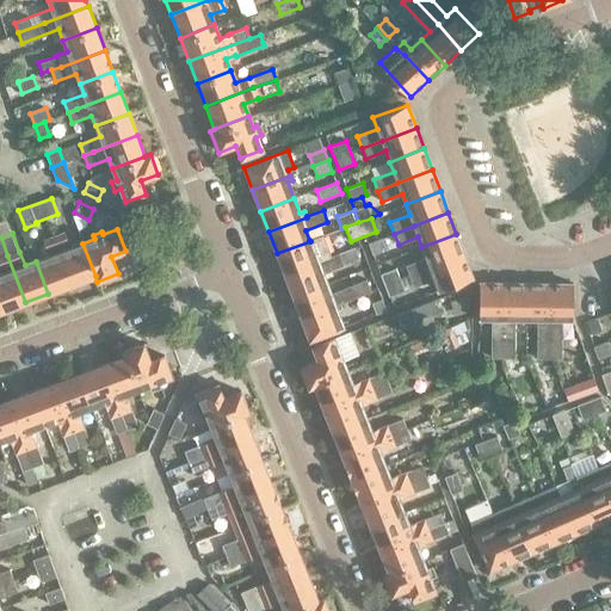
[(96,276),(82,244),(71,248),(65,234),(54,238),(72,285),(96,276)]
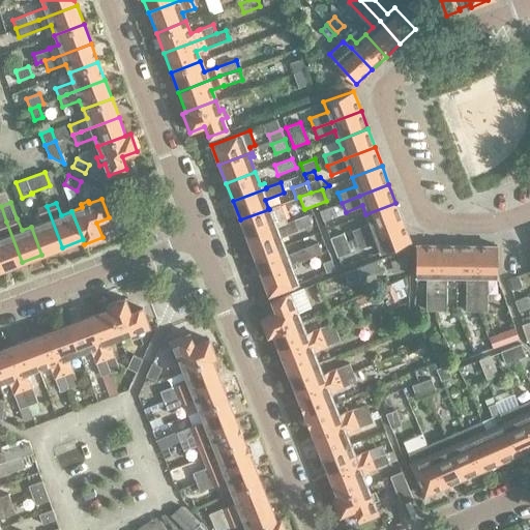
[(247,238),(281,226),(288,222),(281,203),(268,208),(269,209),(240,219),(247,238)]
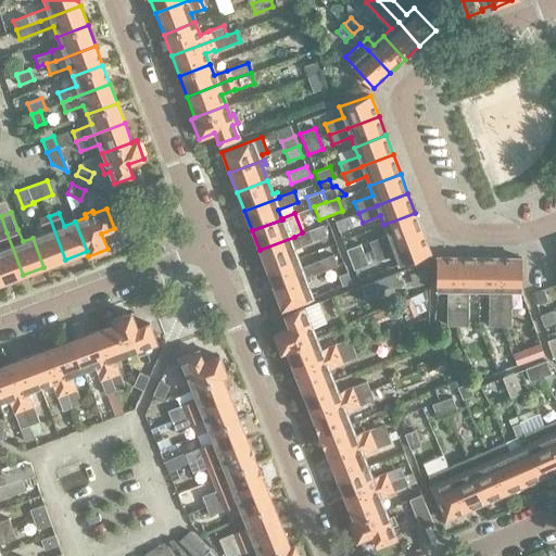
[(374,252),(391,244),(422,232),(415,213),(383,225),(388,235),(369,241),(361,244),(361,243),(345,249),(350,260),(365,254),(374,252)]
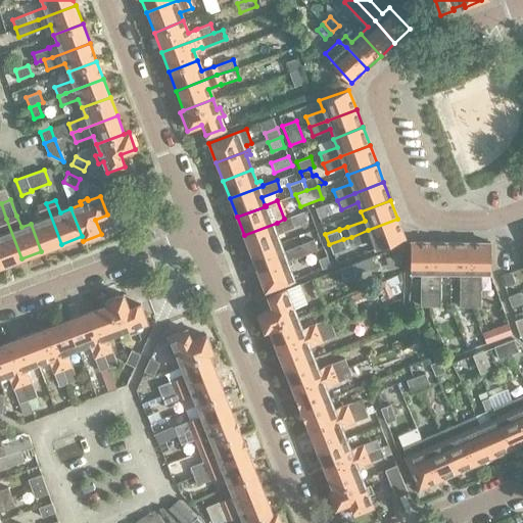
[(319,218),(332,212),(329,202),(315,208),(319,218)]
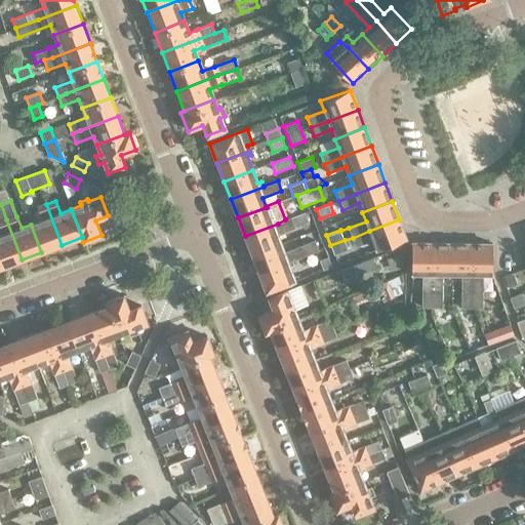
[(0,265),(1,268),(22,259),(6,219),(1,204),(0,204),(0,231),(2,236),(0,236),(0,265)]
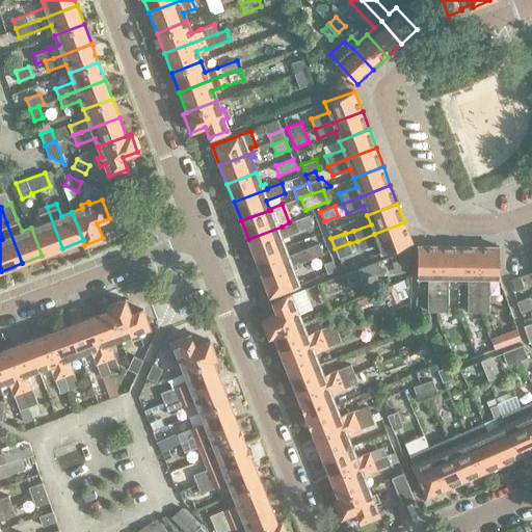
[(44,222),(31,228),(42,256),(62,248),(47,207),(38,210),(44,222)]
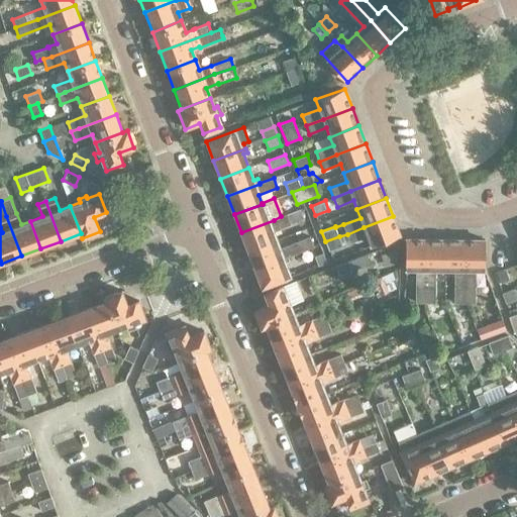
[(248,250),(276,239),(273,231),(304,219),(300,209),(281,216),(274,220),(241,232),(248,250)]
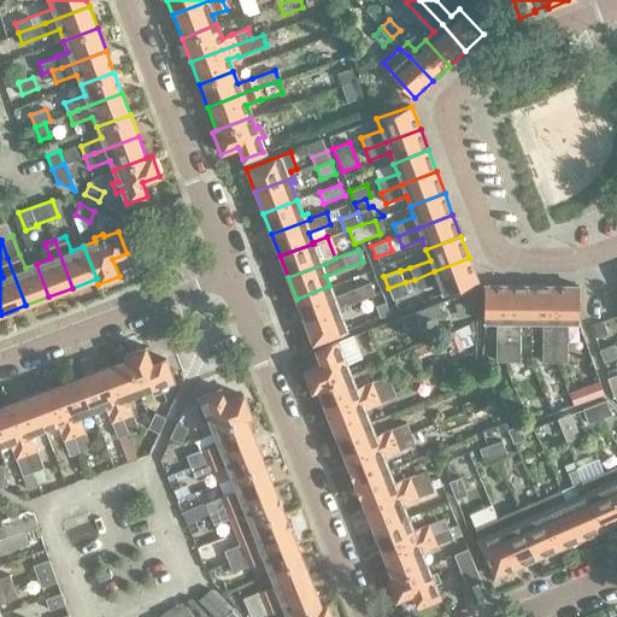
[(442,294),(477,281),(469,258),(434,271),(415,280),(418,289),(439,282),(442,294)]
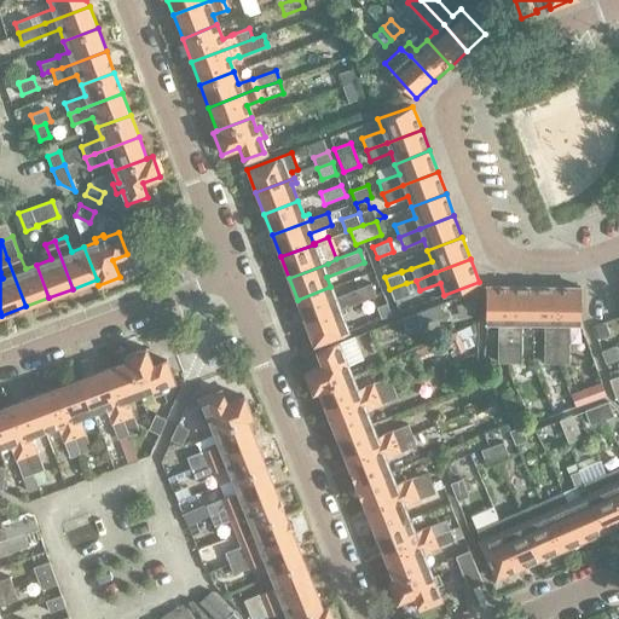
[(343,307),(372,296),(376,295),(375,294),(371,283),(334,298),(330,287),(298,300),(305,322),(343,306),(343,307)]
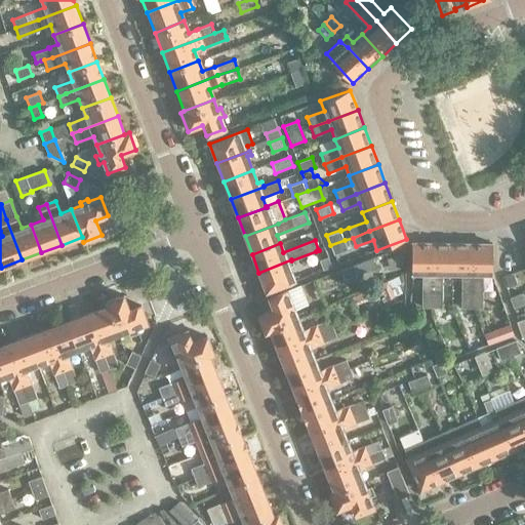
[(345,240),(330,245),(334,255),(348,250),(345,240)]
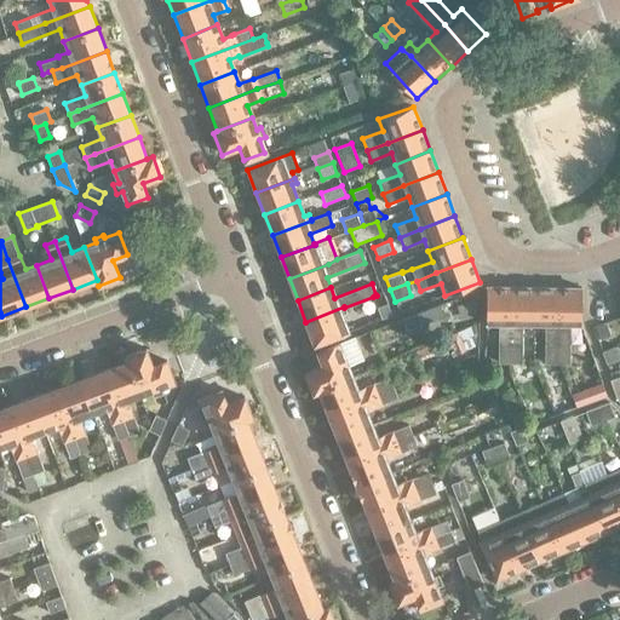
[(511,323),(511,287),(487,286),(487,322),(499,323),(499,362),(510,362),(511,323)]
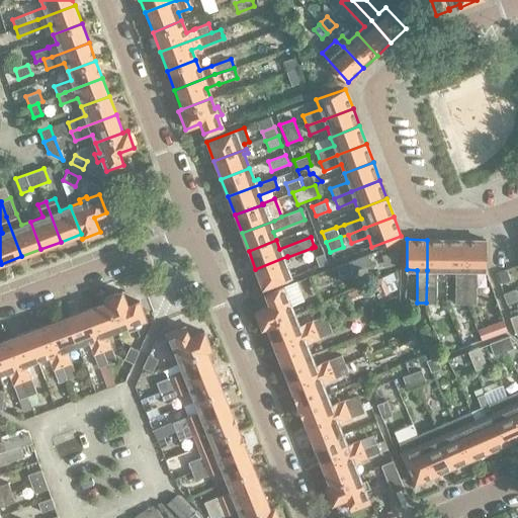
[(446,270),(446,240),(427,240),(427,270),(426,303),(436,303),(436,270),(446,270)]
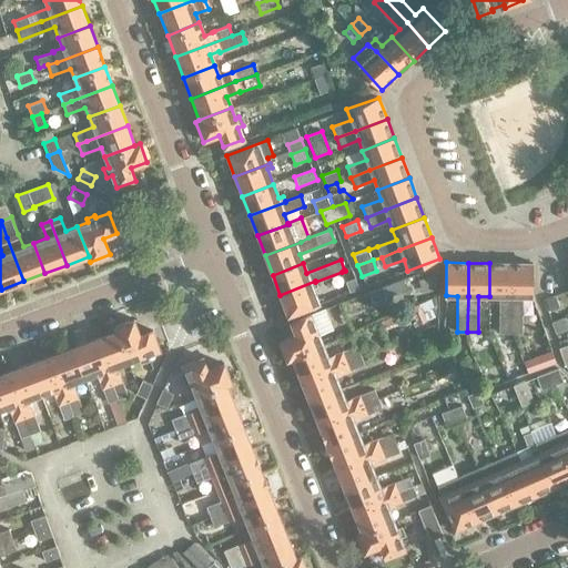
[(510,305),(510,296),(510,263),(489,263),(489,296),(499,296),(499,333),(511,333),(511,305),(510,305)]
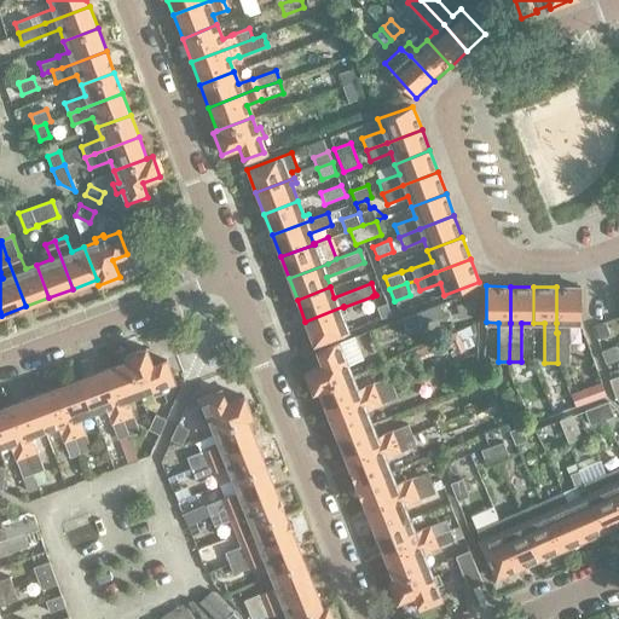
[(580,323),(580,287),(556,287),(556,323),(556,333),(557,333),(557,363),(570,363),(570,323),(580,323)]
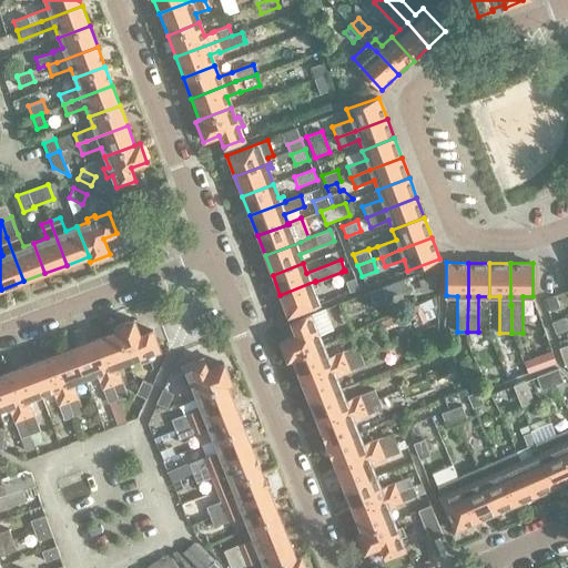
[(352,266),(344,270),(345,271),(342,272),(350,292),(361,288),(352,266)]
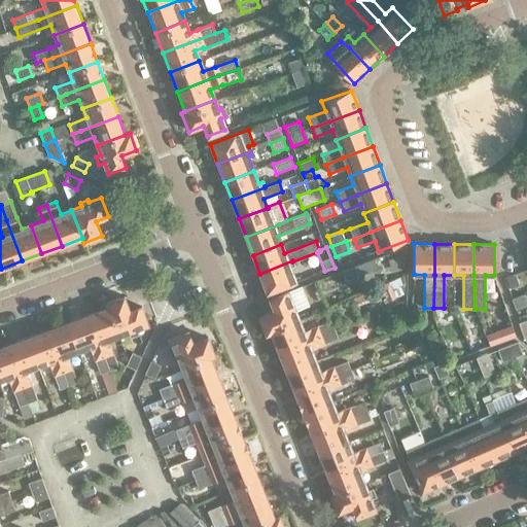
[(400,255),(387,261),(392,275),(407,270),(400,255)]
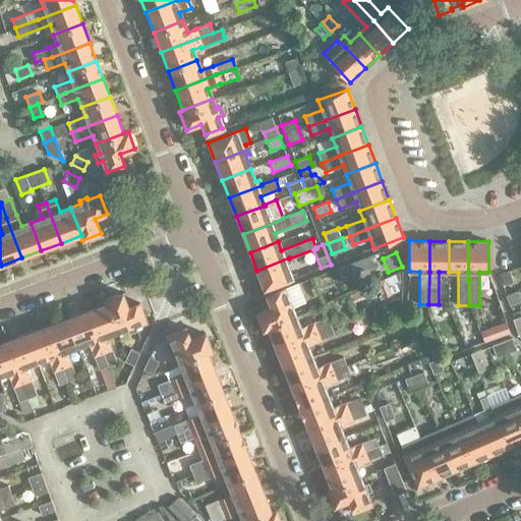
[(353,263),(357,272),(372,266),(368,256),(353,263)]
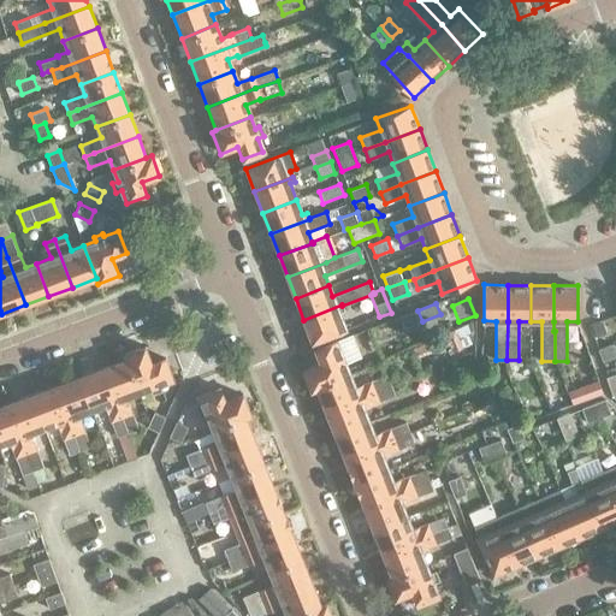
[(342,304),(303,320),(313,342),(345,330),(339,312),(343,309),(342,306),(342,304)]
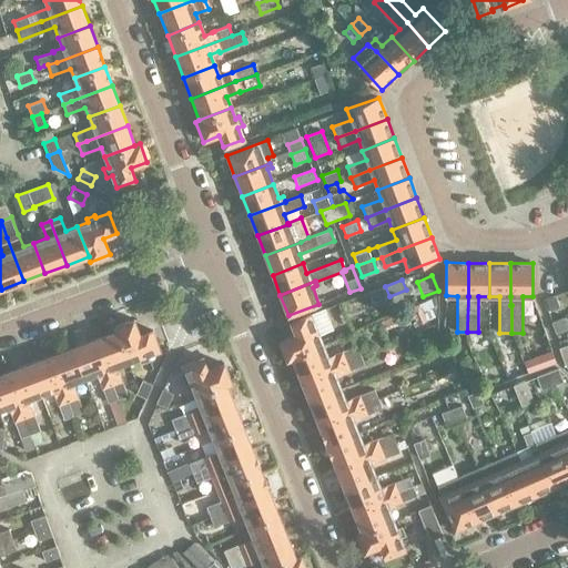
[(373,303),(389,296),(385,286),(368,292),(373,303)]
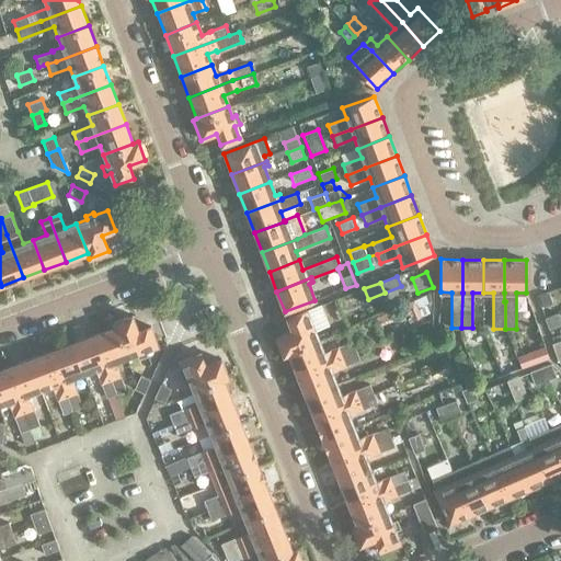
[(560,286),(539,295),(541,308),(560,300),(560,286)]
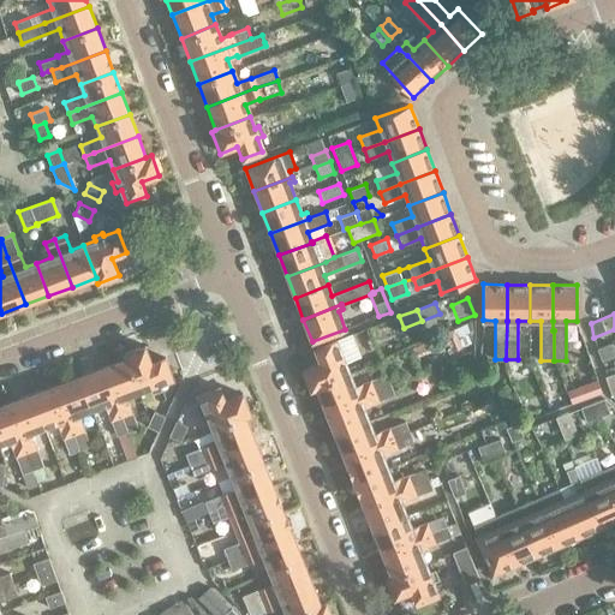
[(461,348),(453,330),(445,334),(445,335),(413,347),(417,357),(448,344),(452,353),(461,348)]
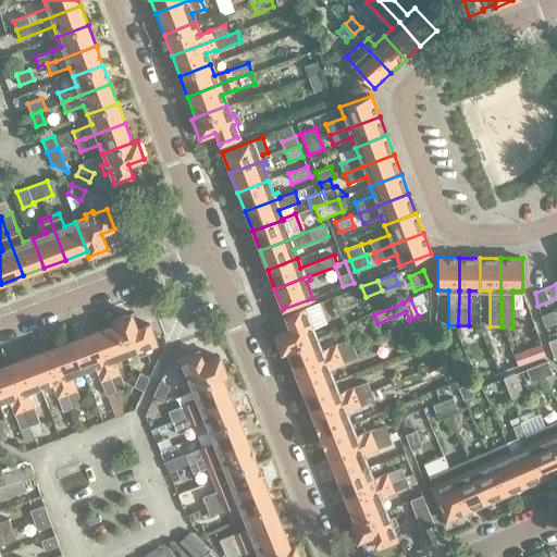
[(309,321),(304,308),(285,316),(291,327),(274,334),(282,353),(287,350),(316,338),(311,329),(314,327),(311,319),(309,321)]
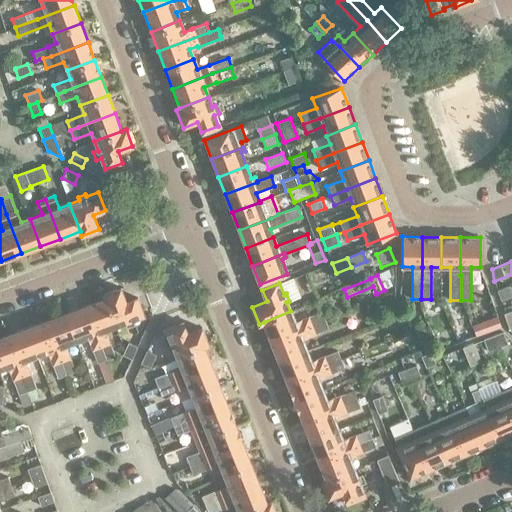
[(501,300),(511,295),(511,293),(509,286),(498,290),(501,300)]
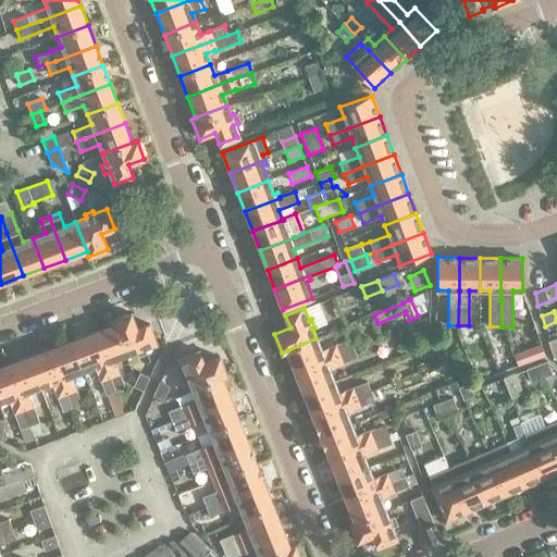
[(137,327),(132,312),(112,320),(114,324),(125,356),(128,363),(139,360),(138,355),(146,353),(145,348),(157,344),(149,324),(137,327)]
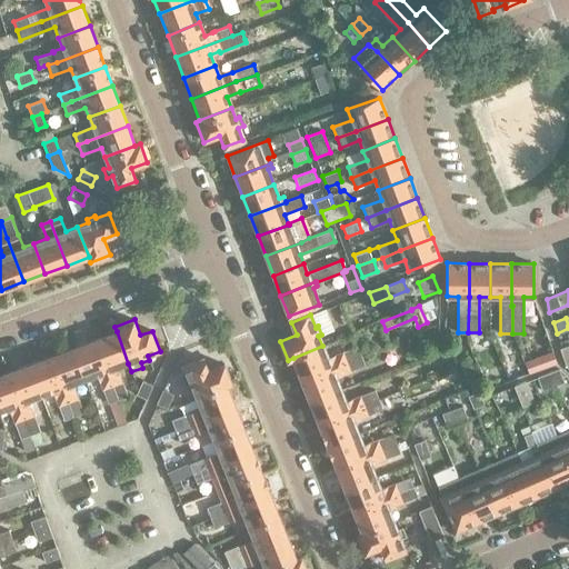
[(118,400),(119,400),(128,397),(122,382),(117,368),(128,363),(117,331),(95,340),(118,400)]
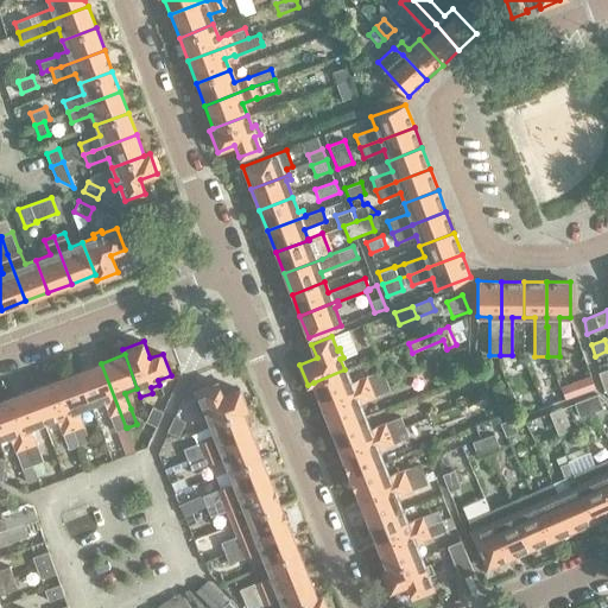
[(135,450),(127,428),(126,428),(101,363),(78,372),(92,406),(106,401),(125,454),(135,450)]
